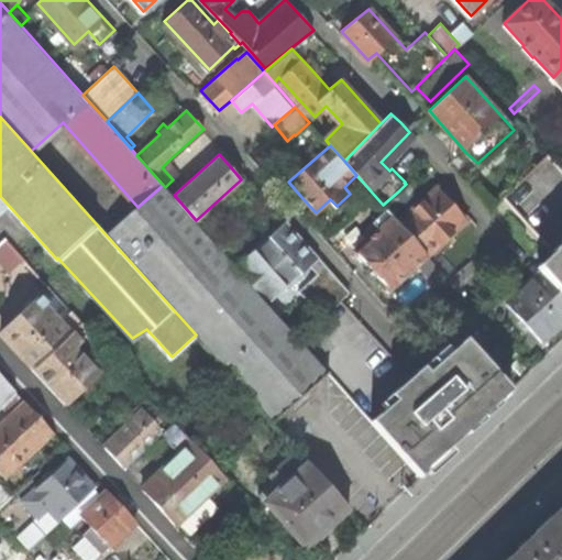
[(179,174),(168,161),(162,167),(173,179),(179,174)]
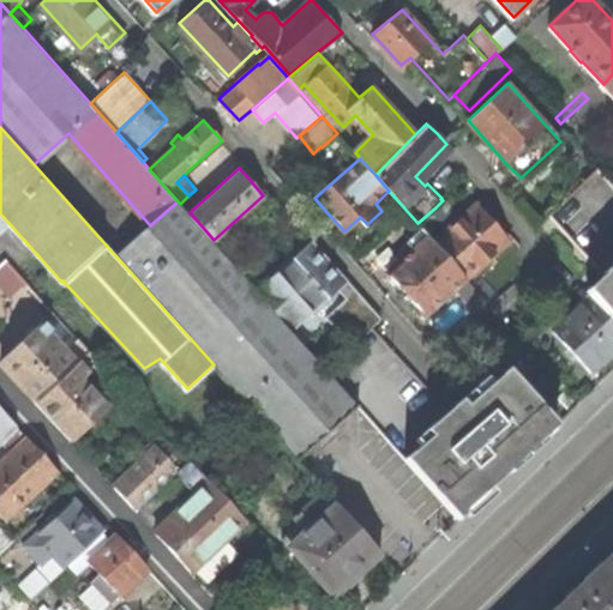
[(328,432),(359,404),(292,328),(256,289),(180,204),(178,201),(150,225),(115,255),(214,364),(298,458),(328,432)]
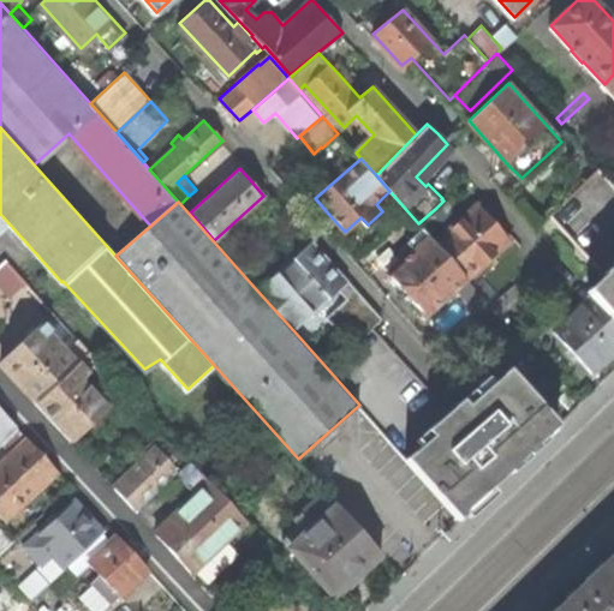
[(477,203),(435,240),(468,276),(510,239),(489,216),(477,203)]
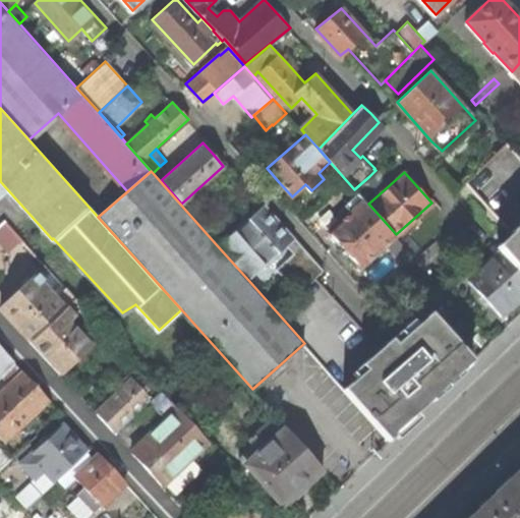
[(376,183),(369,176),(354,189),(357,192),(361,196),(376,183)]
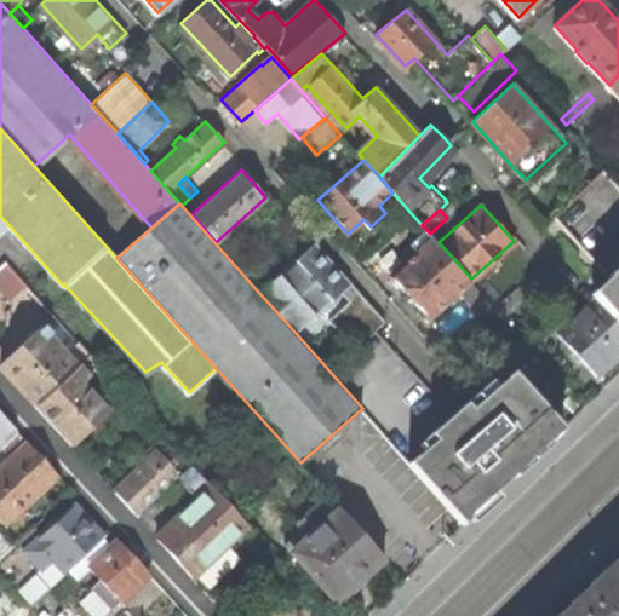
[(430,315),(471,278),(439,242),(430,234),(425,229),(411,242),(418,249),(391,274),(408,293),(430,315)]
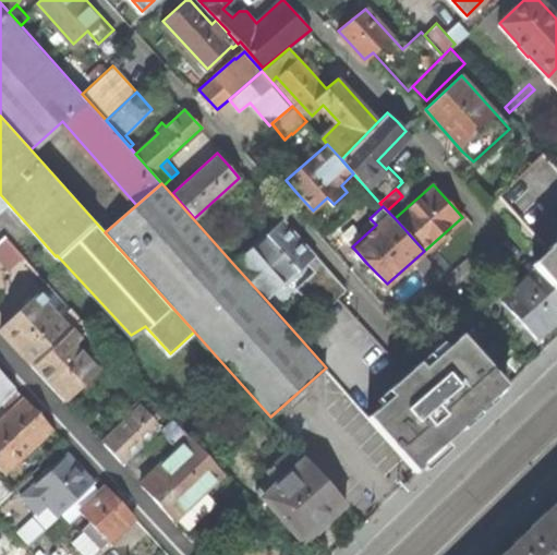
[(283,216),(232,263),(265,299),(316,253),(301,236),(283,216)]
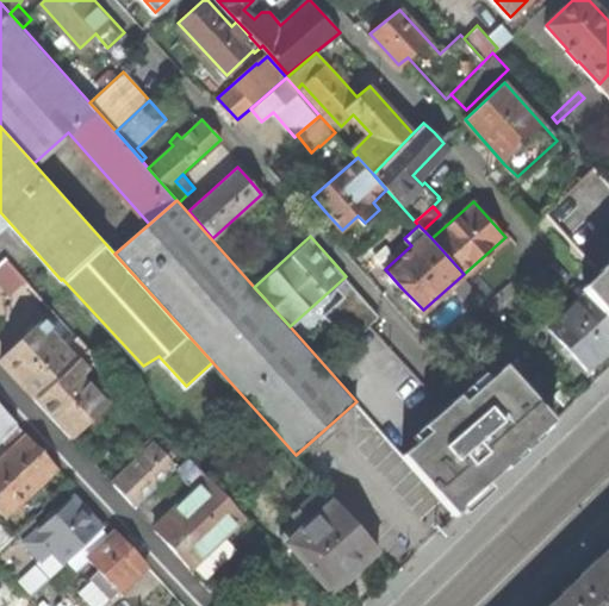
[(0,277),(12,292),(26,279),(6,257),(0,262),(0,277)]
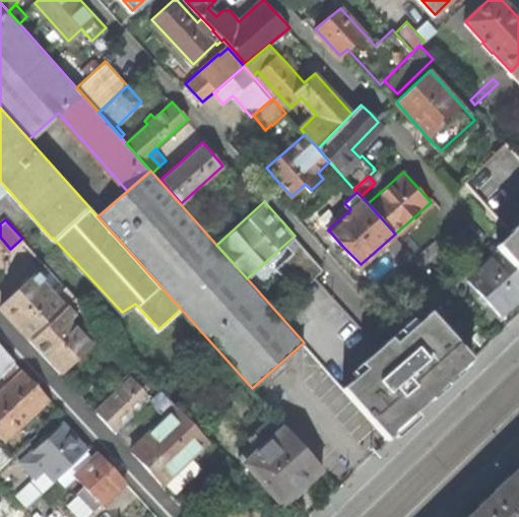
[(518,221),(510,231),(515,236),(500,249),(518,270),(518,221)]
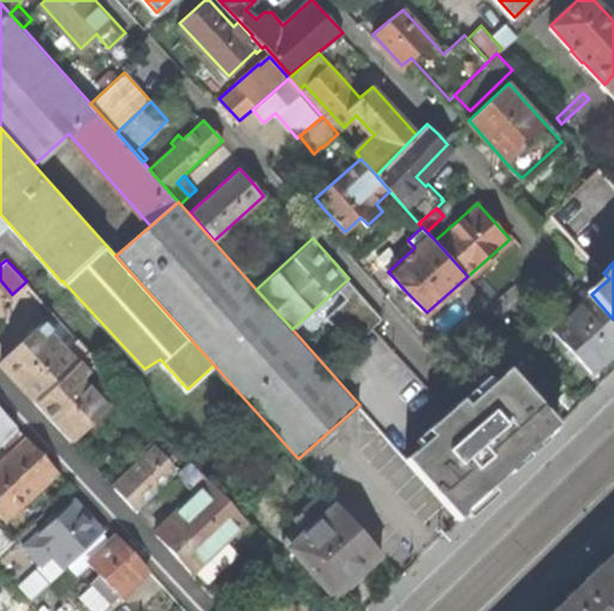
[(352,345),(383,317),(356,287),(326,315),(352,345)]
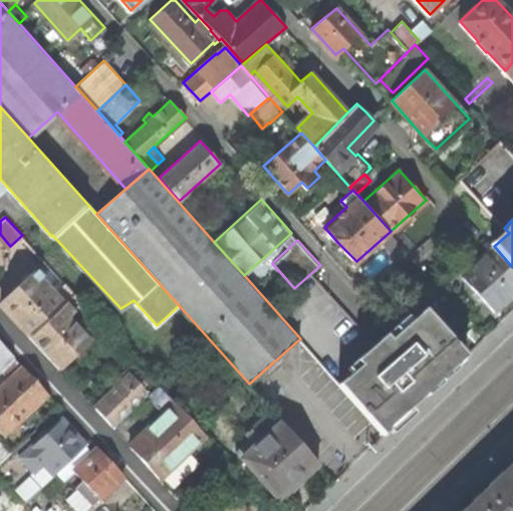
[(495,310),(512,293),(512,267),(494,246),(463,274),(483,297),(495,310)]
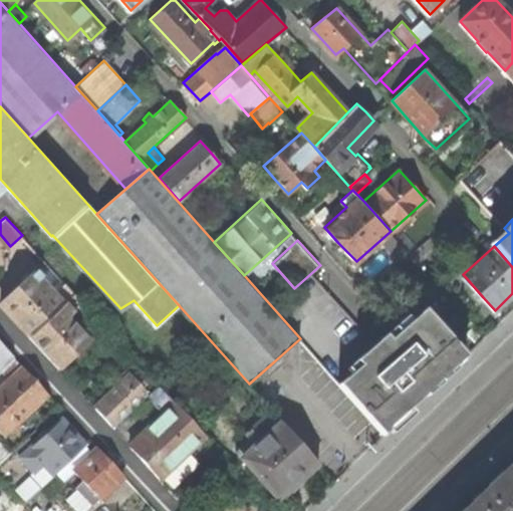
[(44,274),(38,268),(1,302),(15,318),(30,333),(74,292),(51,267),(44,274)]
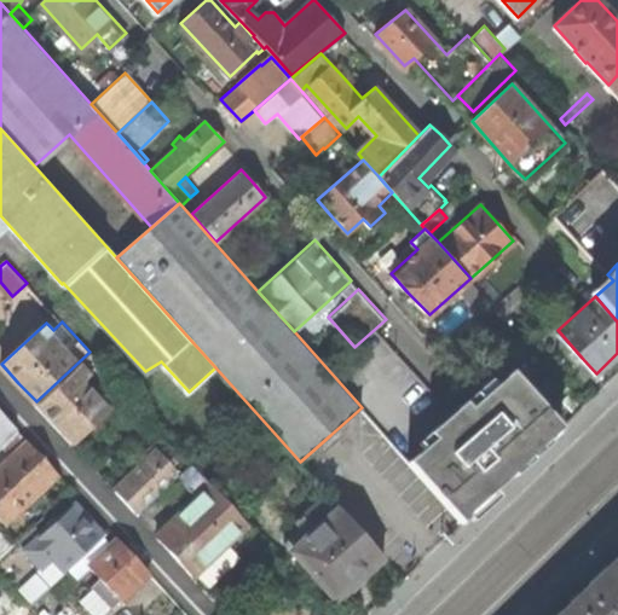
[(102,364),(90,352),(36,401),(55,422),(74,442),(109,408),(82,381),(102,364)]
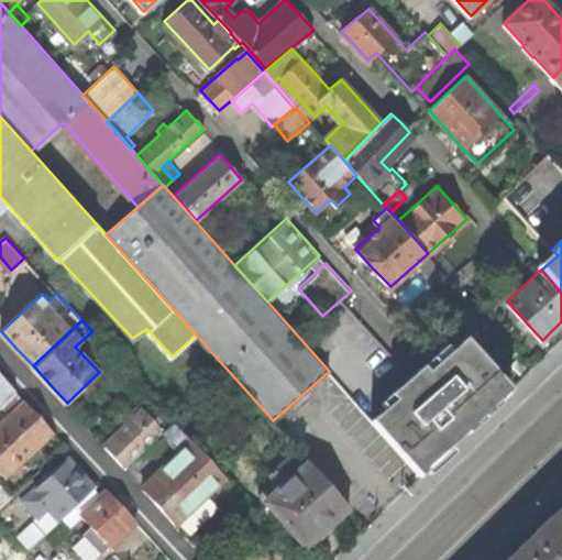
[(462,435),(511,387),(465,337),(431,365),(415,379),(372,419),(420,474),(462,435)]
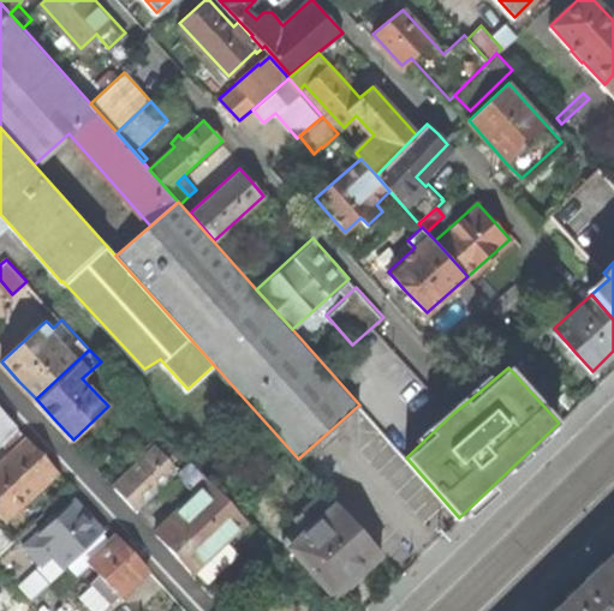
[(0,443),(3,441),(18,426),(0,407),(0,443)]
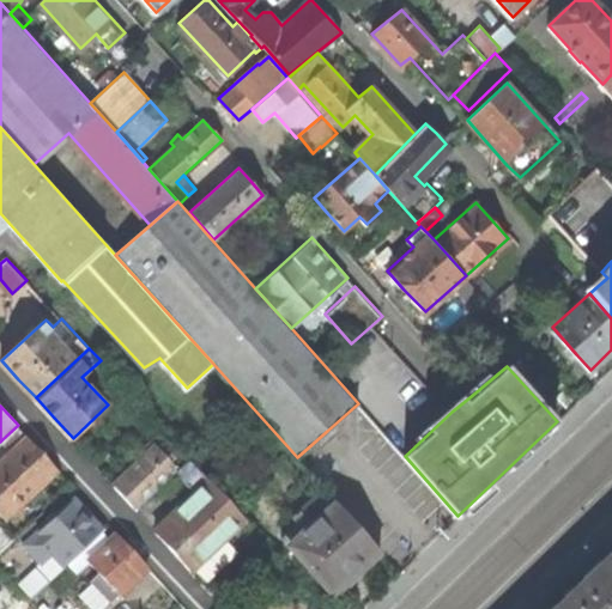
[(0,510),(5,517),(58,468),(41,449),(18,425),(2,439),(11,449),(0,460),(0,510)]
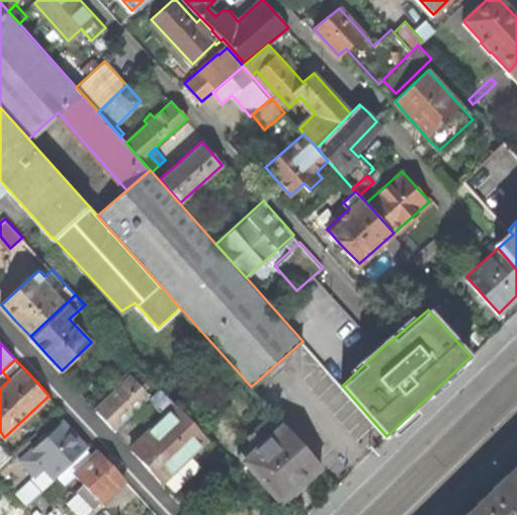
[(128,371),(123,376),(126,380),(96,409),(105,419),(114,429),(149,396),(154,391),(149,385),(145,390),(132,375),(128,371)]
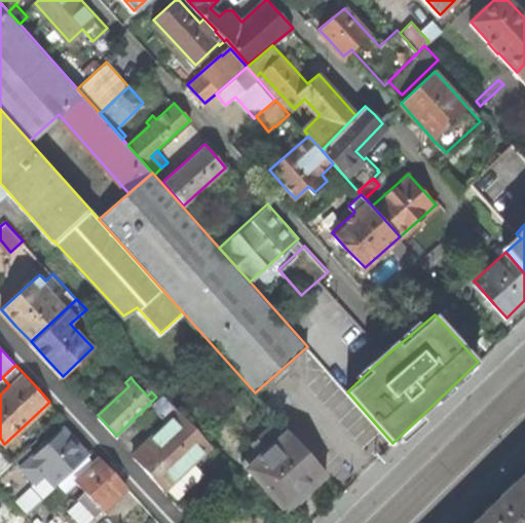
[(161,391),(156,397),(151,402),(169,421),(135,453),(151,472),(164,487),(210,444),(161,391)]
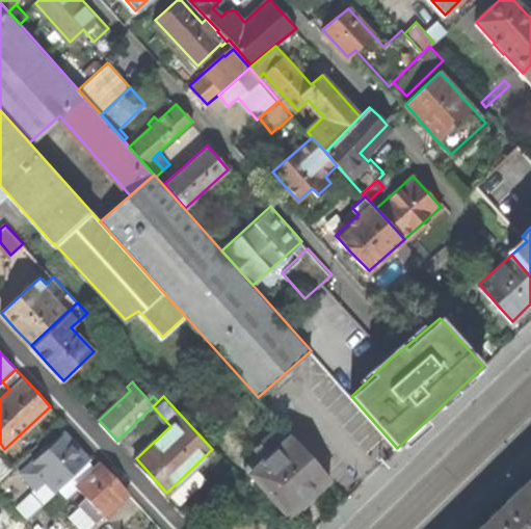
[(59,486),(59,487),(89,459),(74,443),(64,432),(20,473),(32,487),(35,485),(45,477),(56,488),(59,486)]
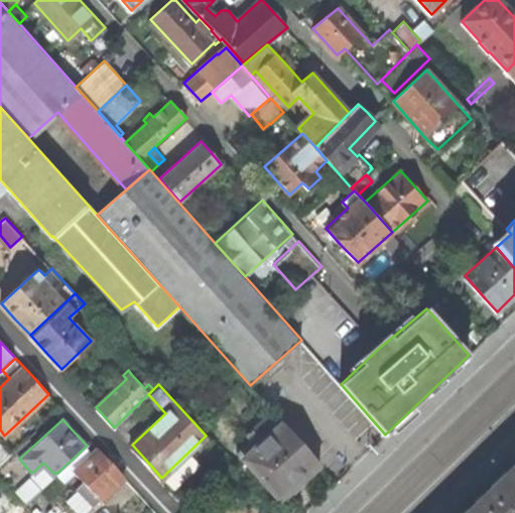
[(301,480),(320,463),(283,421),(264,438),(258,432),(238,451),(280,499),(290,489),(293,492),(298,487),(303,482),(301,480)]
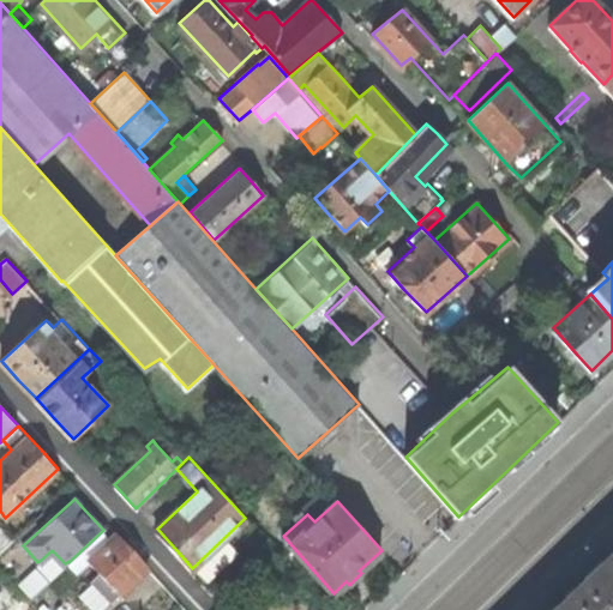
[(0,550),(14,538),(1,524),(0,525),(0,550)]
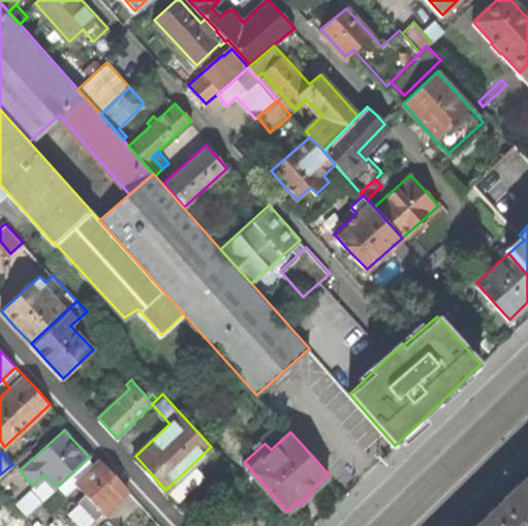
[(79,500),(94,517),(127,488),(114,473),(101,460),(95,464),(89,457),(59,485),(66,491),(75,482),(86,492),(78,499),(79,500)]
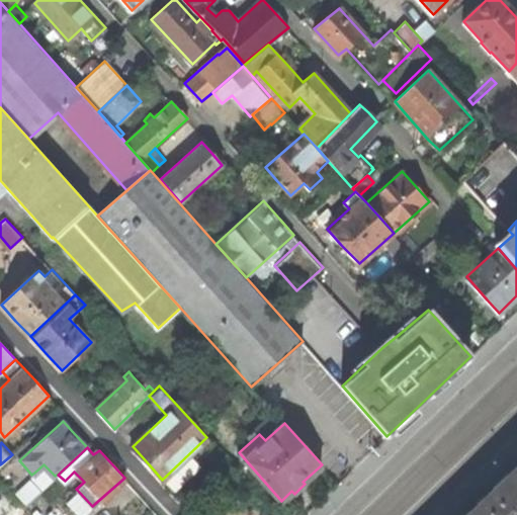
[(46,485),(55,476),(44,464),(34,473),(46,485)]
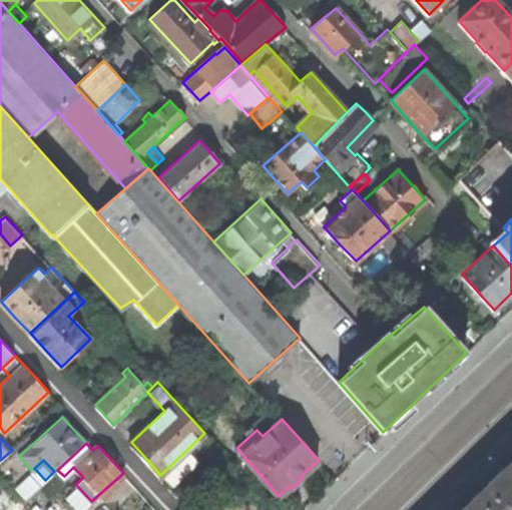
[(511,463),(478,496),(463,509),(511,509),(511,463)]
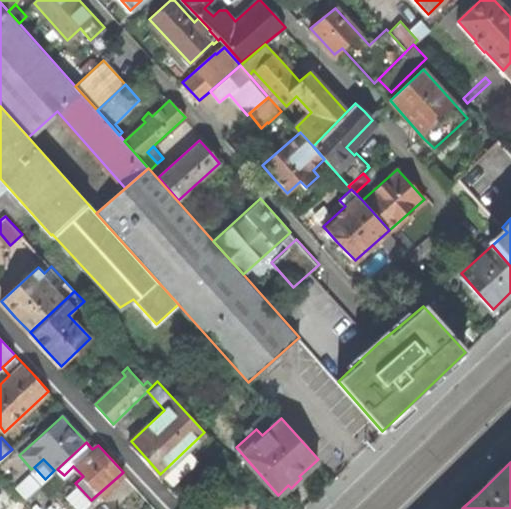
[(81,508),(91,500),(76,484),(67,493),(81,508)]
